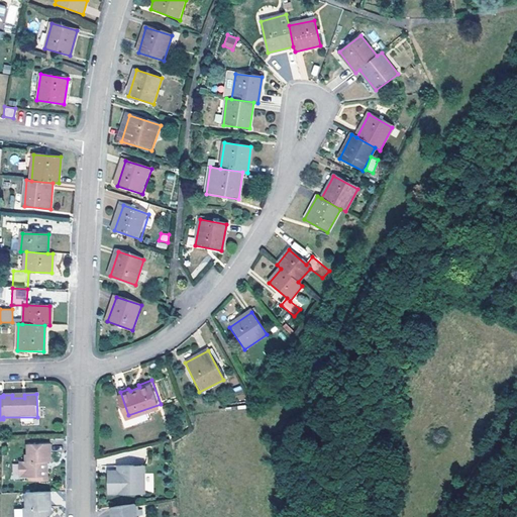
[(39,482),(47,481),(47,471),(47,461),(52,461),(54,461),(53,444),(29,444),(30,454),(27,454),(27,461),(21,461),(22,477),(29,478),(39,477),(39,482)]
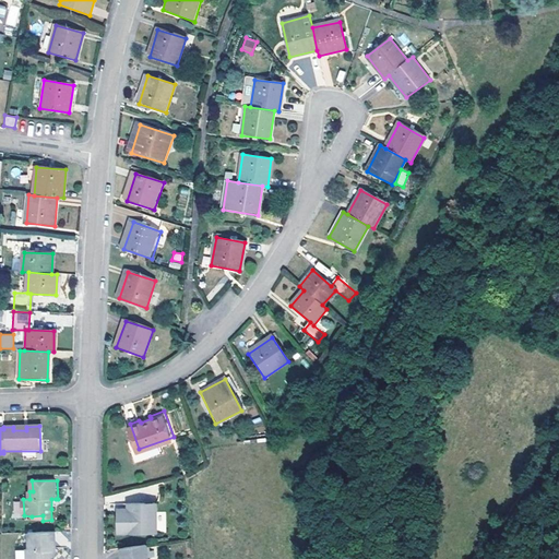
[(139,510),(133,510),(118,510),(118,534),(157,535),(157,514),(156,515),(156,506),(140,504),(139,510)]
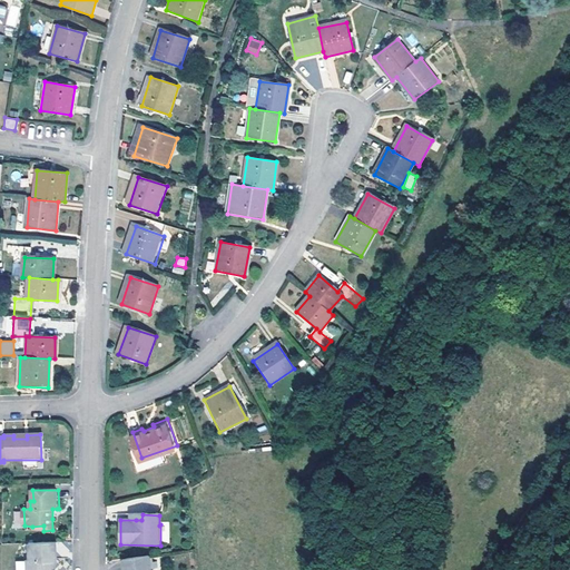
[(58,542),(32,542),(32,560),(29,560),(29,569),(57,569),(57,568),(53,568),(53,560),(58,560),(59,560),(58,542)]
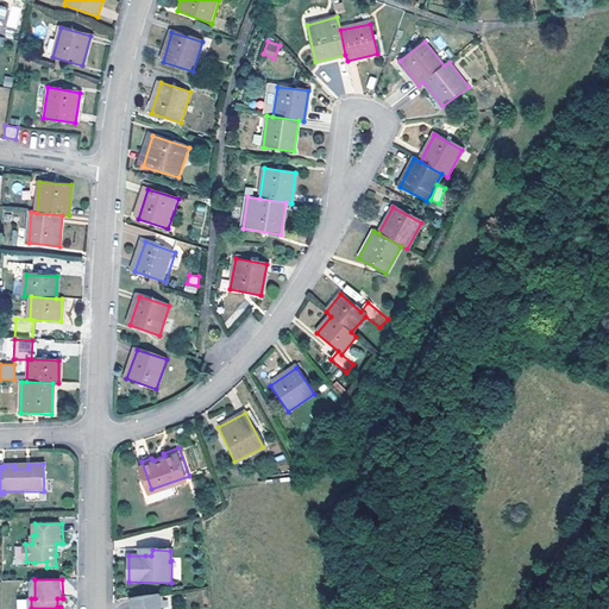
[(163,608),(162,594),(132,597),(133,608),(163,608)]
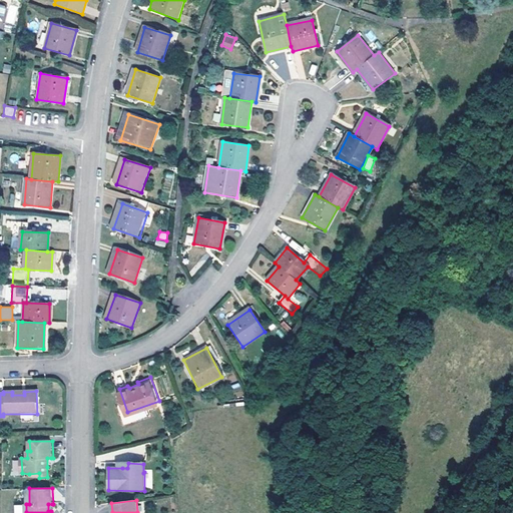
All buildings are outlined.
